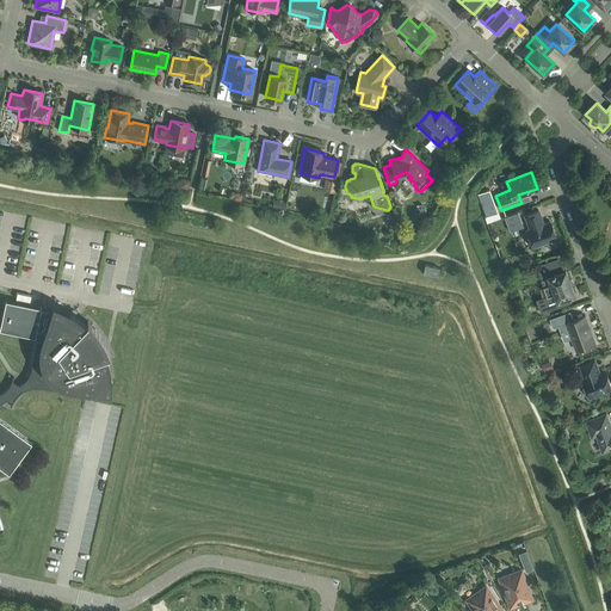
[(173,183),(181,185),(183,177),(174,176),(173,183)]
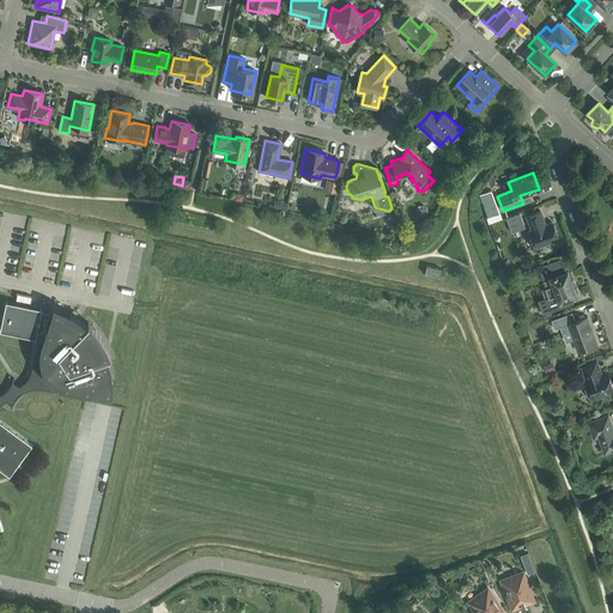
[(534,248),(558,240),(552,222),(545,224),(540,211),(526,216),(530,230),(527,231),(534,248)]
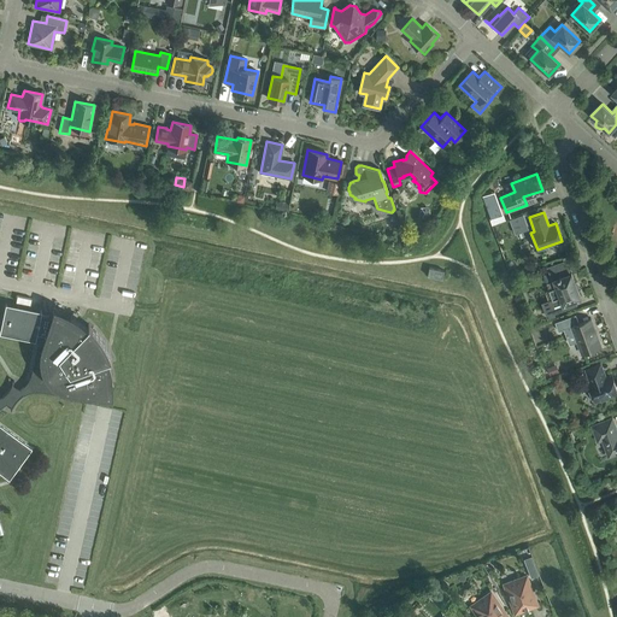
[(553,313),(576,304),(575,300),(581,298),(571,274),(562,277),(562,276),(559,277),(554,265),(548,268),(552,278),(553,277),(557,287),(548,291),(552,299),(548,301),(553,313)]
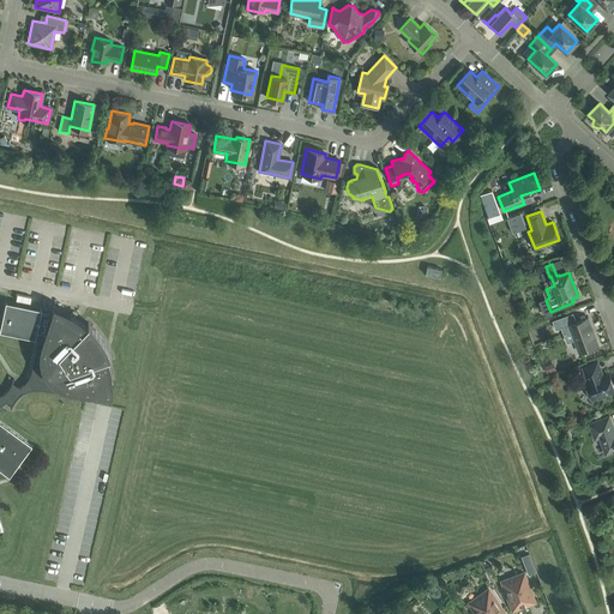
[(441,269),(427,266),(425,275),(439,277),(441,269)]
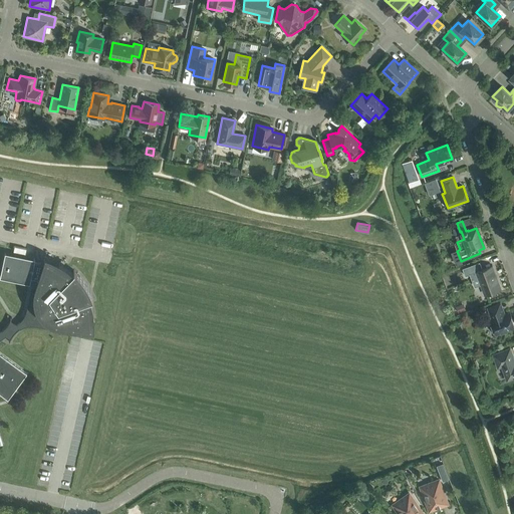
[(34,259),(33,260),(5,254),(5,253),(3,259),(0,274),(0,277),(29,283),(29,284),(30,278),(37,279),(43,263),(34,262),(34,259)]
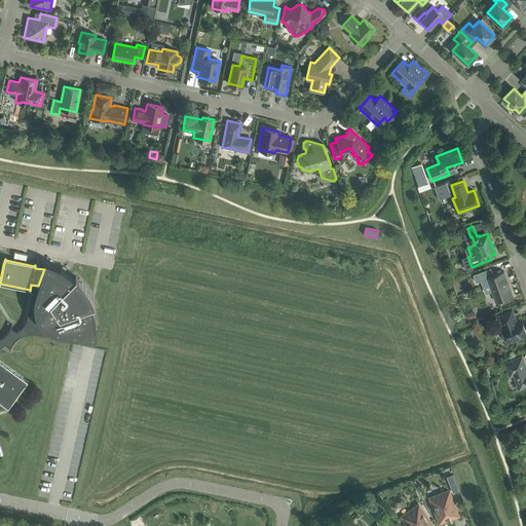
[(9,347),(8,349),(9,349),(10,346),(13,342),(15,339),(20,336),(22,335),(25,333),(29,333),(34,332),(38,333),(62,338),(63,334),(90,337),(90,336),(90,323),(94,322),(94,323),(95,323),(95,322),(90,306),(94,305),(94,306),(95,306),(90,297),(83,286),(75,276),(74,276),(75,277),(73,279),(71,277),(60,269),(60,270),(59,273),(54,270),(44,267),(36,294),(33,293),(28,316),(27,318),(26,323),(23,327),(21,330),(16,332),(10,329),(11,327),(11,325),(9,328),(7,332),(5,335),(1,338),(0,339),(0,403),(7,409),(27,382),(0,362),(0,346),(5,343),(10,345),(9,347)]
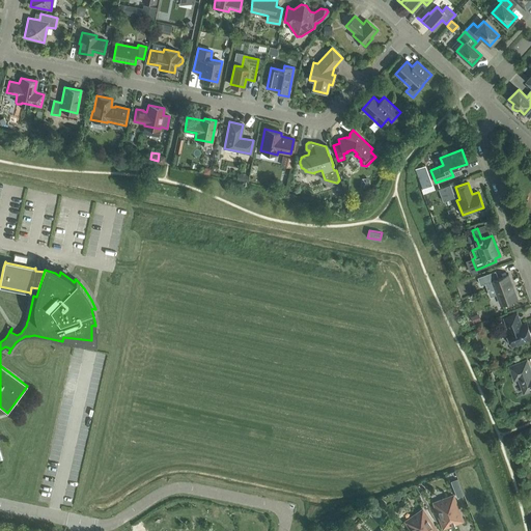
[(501,304),(518,298),(508,275),(498,278),(496,271),(478,277),(480,285),(492,281),(501,304)]
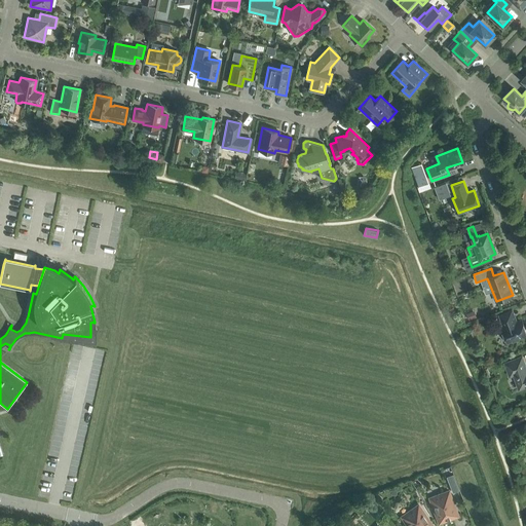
[(506,342),(525,335),(525,331),(522,321),(515,323),(514,320),(515,320),(512,310),(499,315),(503,327),(501,328),(504,334),(503,336),(504,340),(506,341),(506,342)]
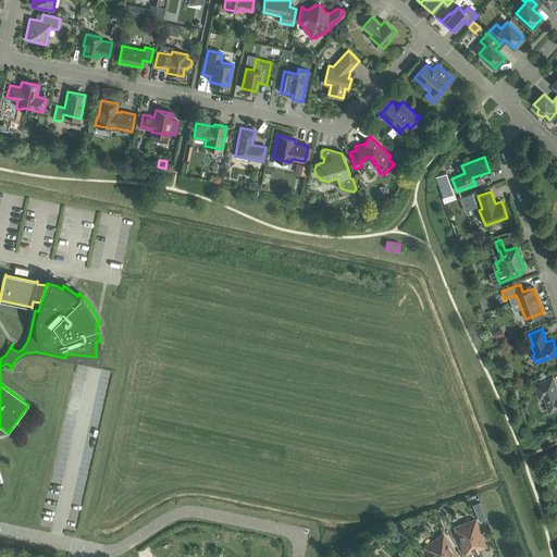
[(549,412),(556,409),(556,390),(553,378),(534,384),(539,395),(543,394),(549,412)]
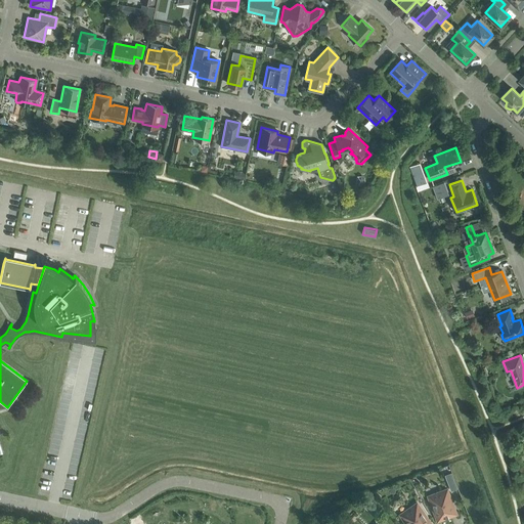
[(446,489),(428,496),(437,521),(456,514),(446,489)]
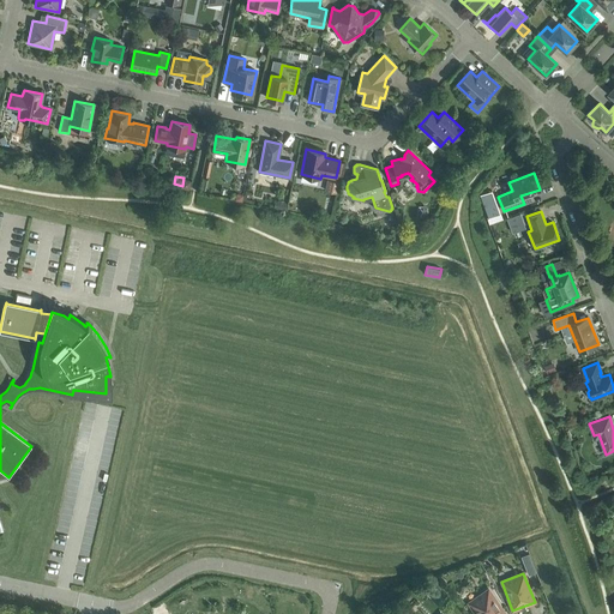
[(505,613),(488,589),(468,603),(475,613),(505,613)]
